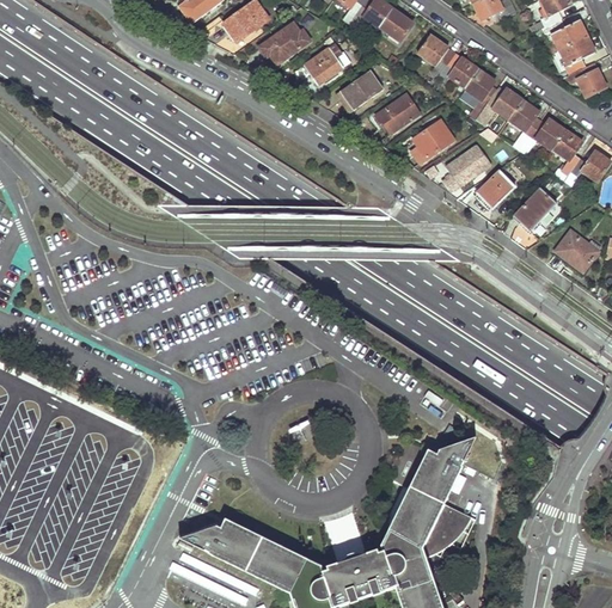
[(184,0),(179,4),(187,13),(193,20),(220,0),(184,0)]
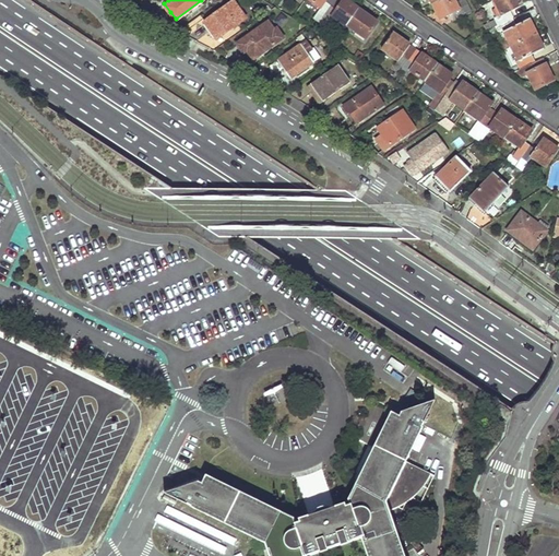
[(230,0),(205,19),(211,27),(217,36),(247,15),(236,0),(230,0)]
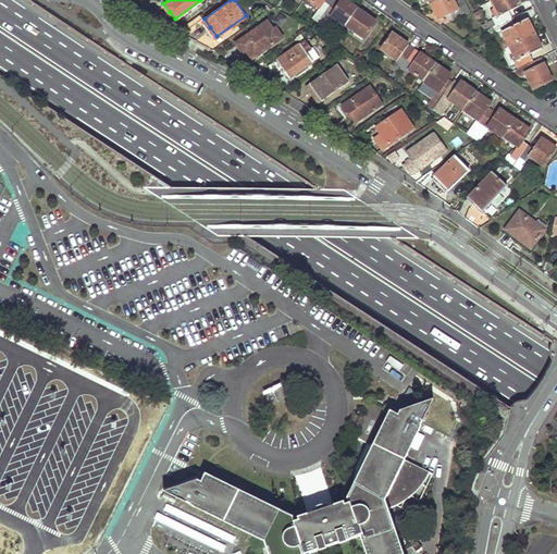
[(311,0),(320,5),(316,12),(322,15),(330,3),(325,0),(311,0)]
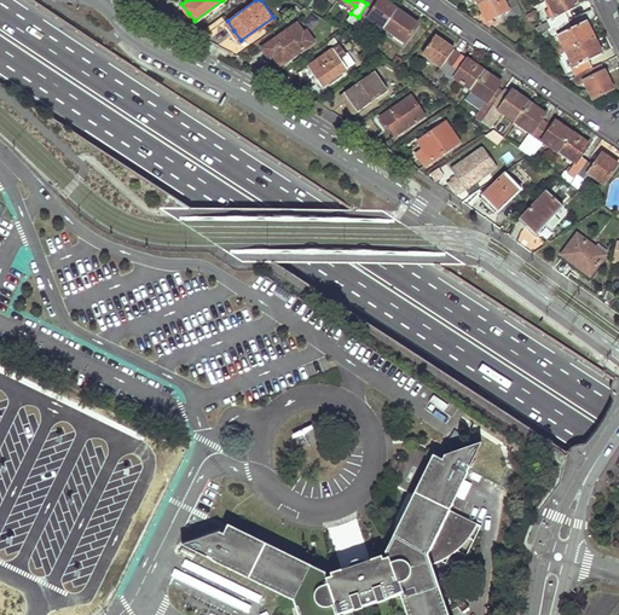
[(358,17),(364,22),(369,16),(383,27),(385,25),(395,10),(398,7),(389,1),(387,4),(382,0),(369,0),(366,4),(358,17)]
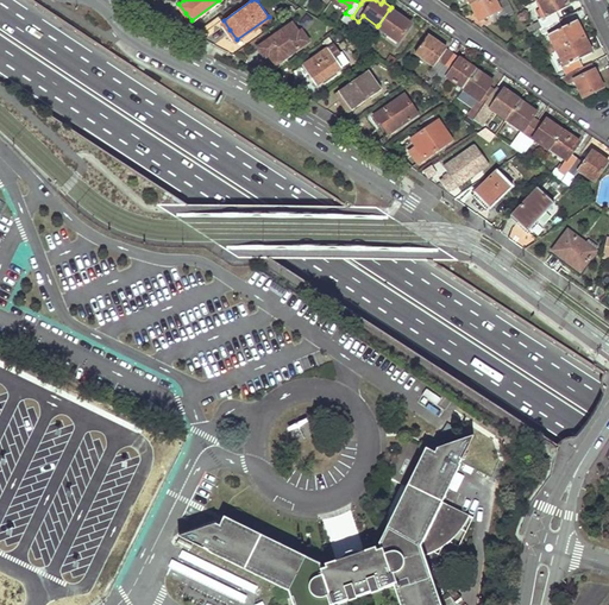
[(497,0),(472,0),(476,10),(481,7),(484,16),(490,12),(494,20),(508,12),(504,6),(501,7),(497,0)]
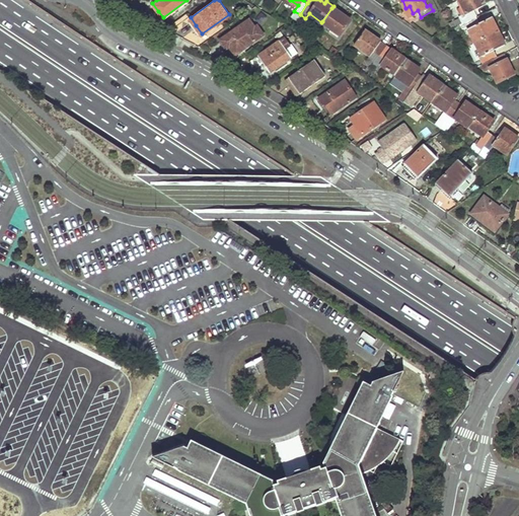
[(438,8),(434,0),(424,0),(427,6),(430,5),(433,10),(438,8)]
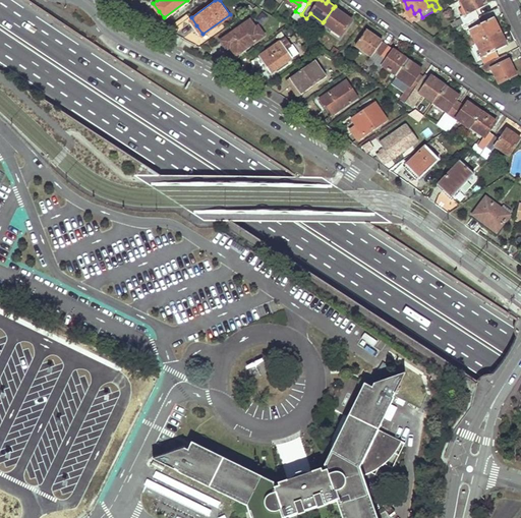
[(463,0),(468,10),(462,14),(461,14),(462,16),(455,19),(458,24),(478,14),(475,7),(486,1),(486,0),(463,0)]
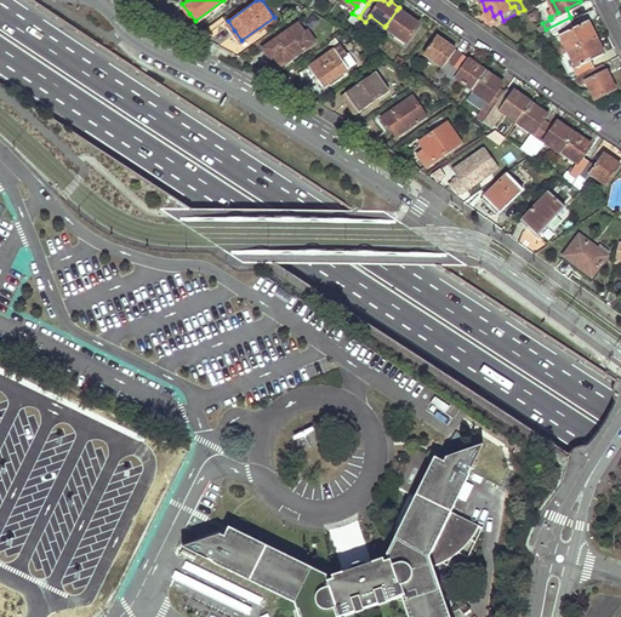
[(558,12),(552,0),(545,4),(551,17),(558,12)]
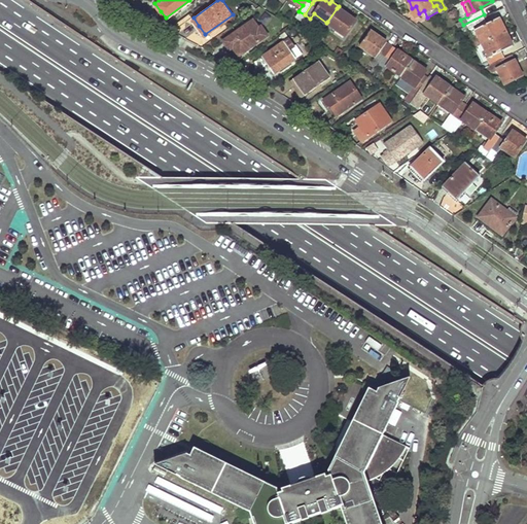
[(356,19),(339,6),(337,8),(344,14),(345,13),(354,20),(356,19)]
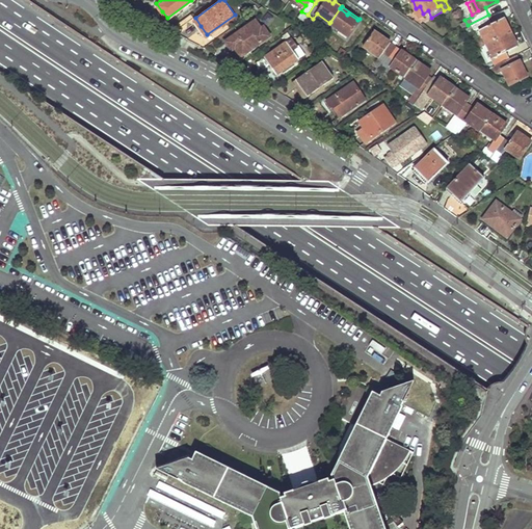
[(340,8),(330,22),(348,34),(357,20),(348,14),(347,15),(340,8)]
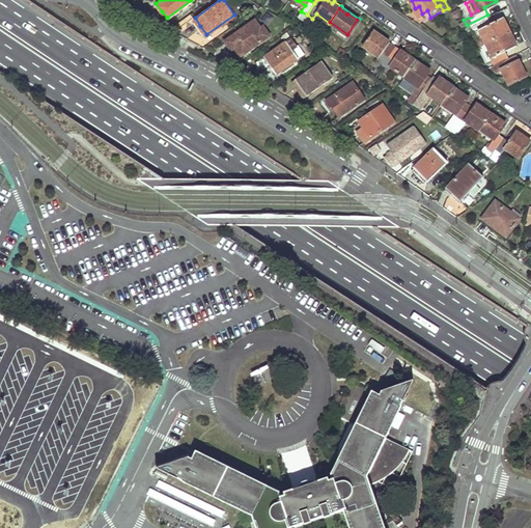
[(491,22),(487,15),(467,25),(468,27),(473,25),(475,30),(479,27),(486,42),(510,29),(503,16),(491,22)]
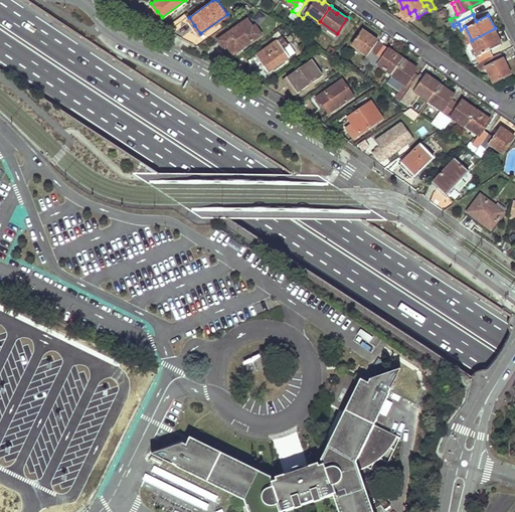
[(247,18),(219,37),(224,46),(227,43),(233,51),(261,32),(255,24),(252,26),(247,18)]
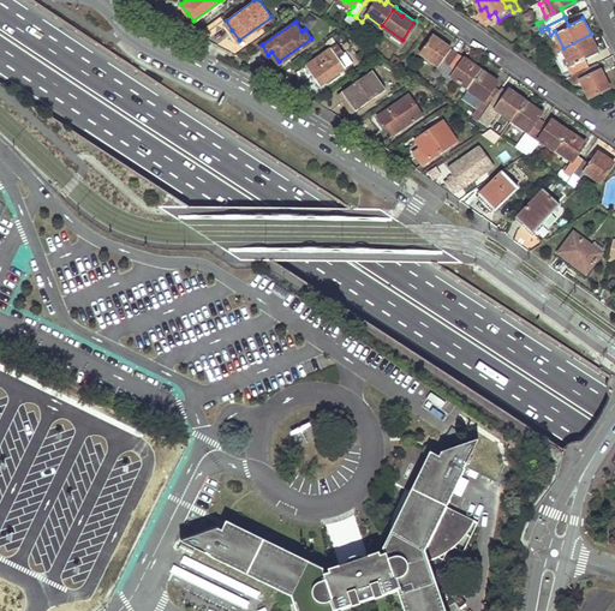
[(446,42),(433,33),(421,51),(439,64),(434,70),(442,76),(458,52),(451,47),(451,48),(445,45),(446,42)]
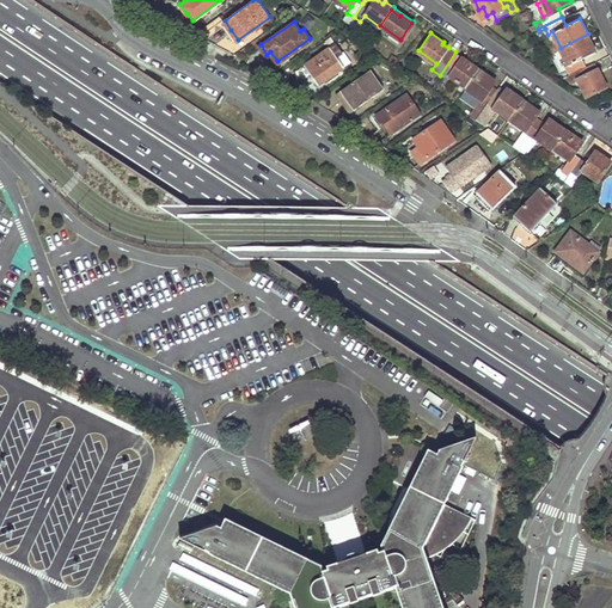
[(588,34),(561,48),(569,63),(567,65),(569,68),(563,71),(565,75),(568,74),(582,67),(586,65),(582,56),(597,49),(588,34)]
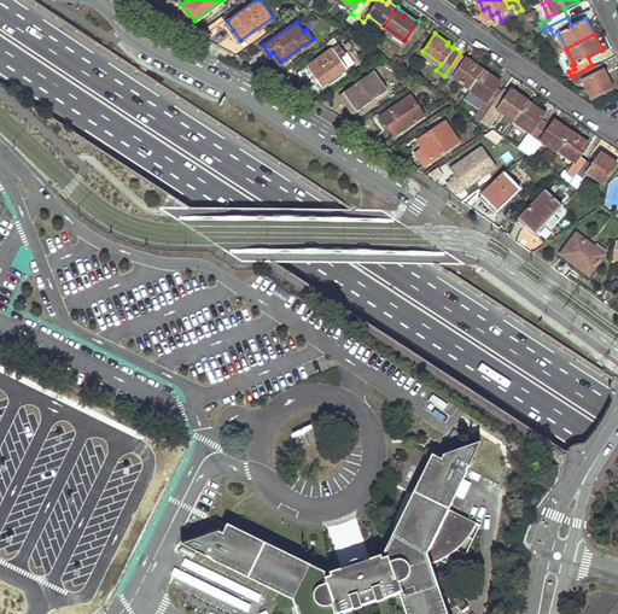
[(334,47),(333,46),(299,70),(305,79),(314,72),(321,85),(333,76),(331,72),(336,69),(338,72),(347,66),(339,56),(345,51),(339,42),(334,47)]
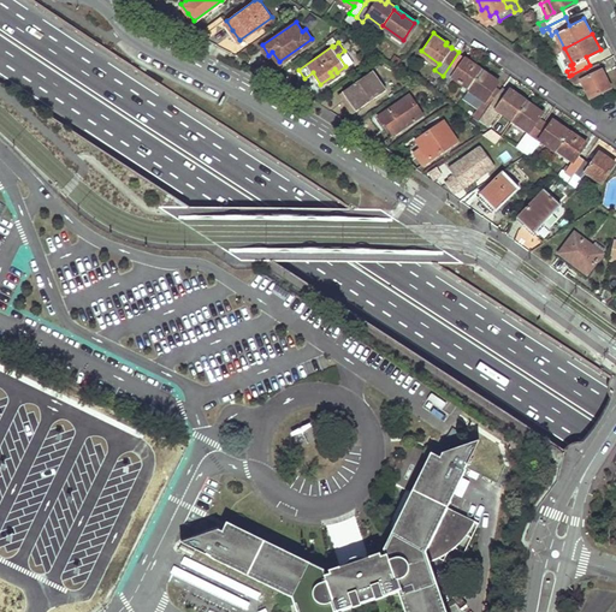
[(458,52),(443,76),(449,79),(452,75),(469,85),(481,67),(473,61),(472,64),(463,59),(466,57),(458,52)]
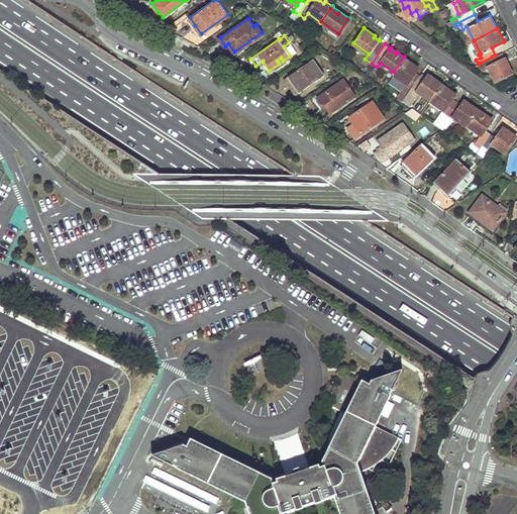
[(328,49),(334,54),(337,48),(331,45),(328,49)]
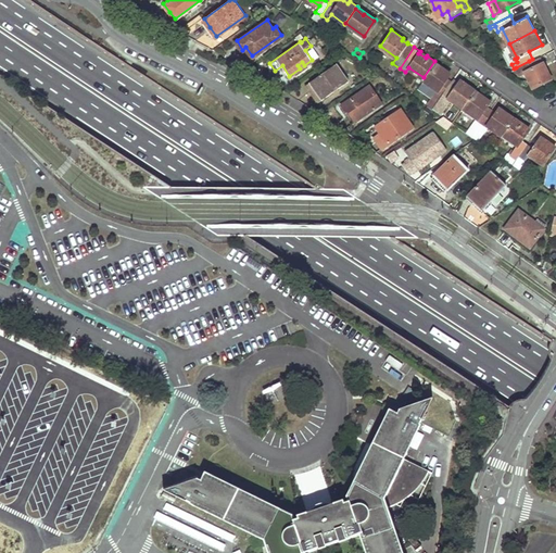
[(529,61),(516,67),(519,73),(526,71),(533,86),(551,76),(540,54),(532,59),(529,61)]
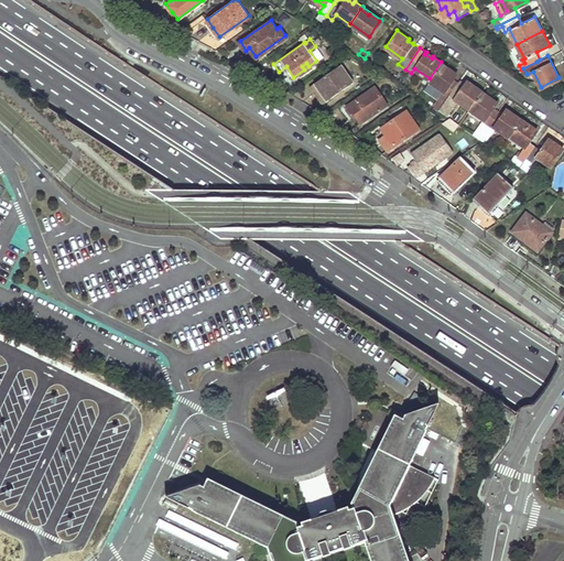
[(457,73),(441,62),(430,78),(429,79),(444,90),(448,94),(456,84),(458,81),(454,77),(457,73)]
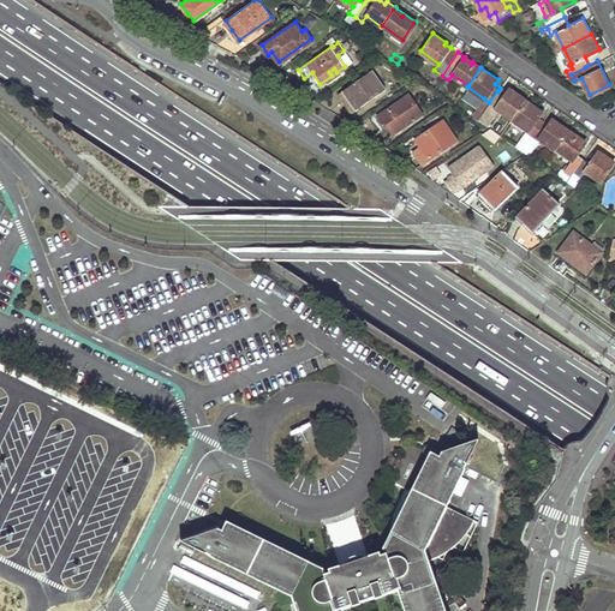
[(371,71),(340,93),(345,100),(352,111),(368,100),(365,96),(369,94),(371,96),(383,88),(371,71)]
